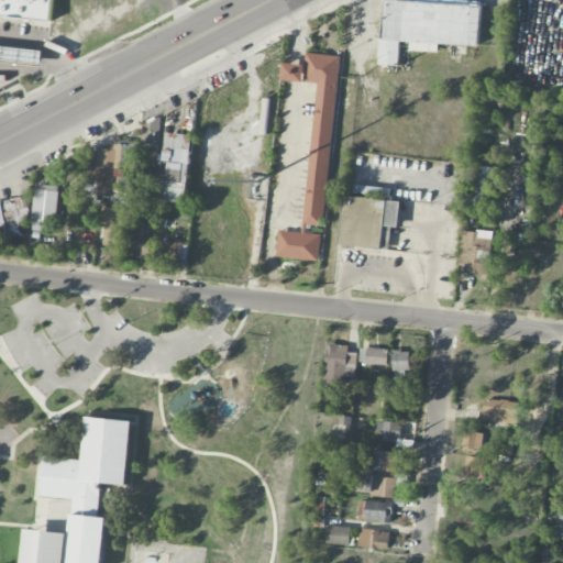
[(53,0),(0,0),(0,17),(52,21),(53,0)]
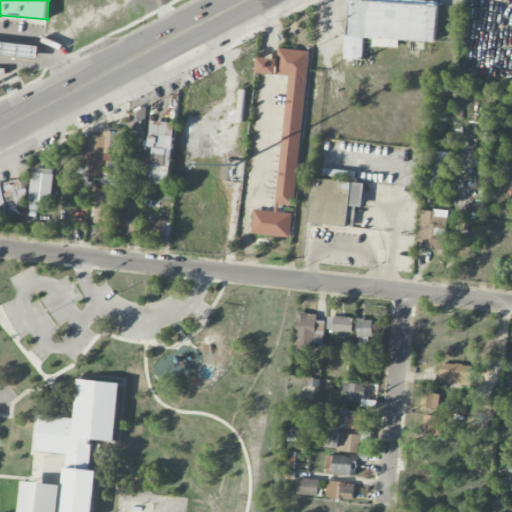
[(408,0),(349,0),(345,58),(363,59),(364,37),(373,37),(373,45),(399,47),(399,39),(436,41),(438,2),(408,0)]
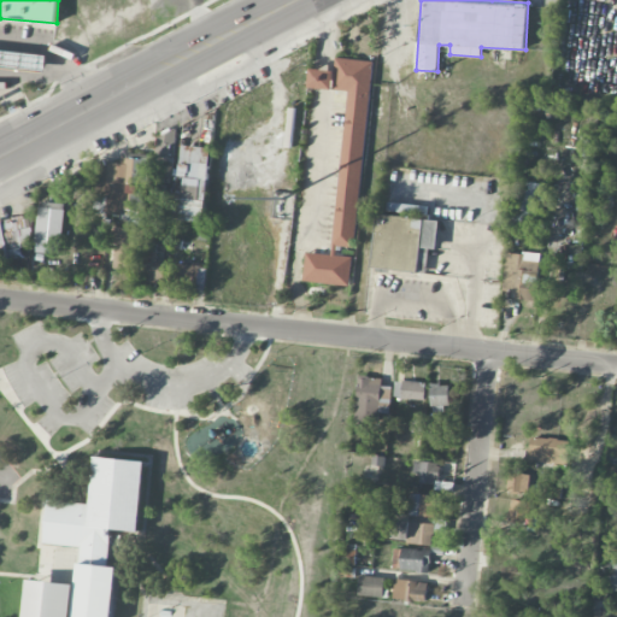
[(48,53),(0,50),(0,68),(47,71),(48,53)]
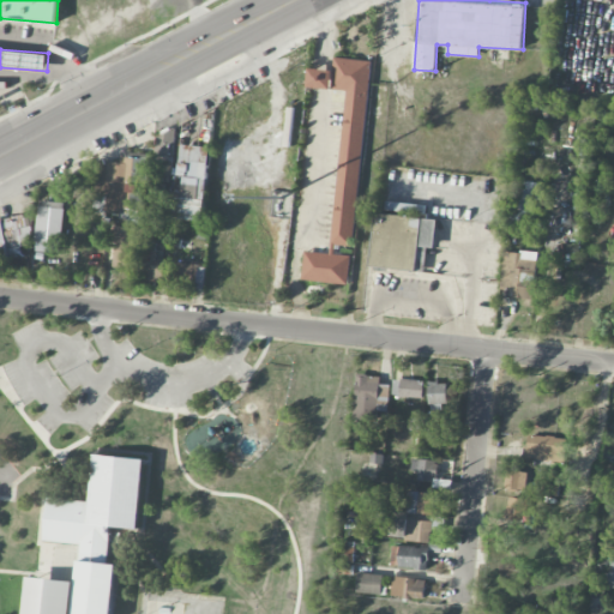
[(369,61),(335,58),(333,71),(309,68),(308,88),(345,91),(331,254),(304,252),(301,281),(348,284),(350,256),(335,254),(335,245),(355,247),(369,61)]
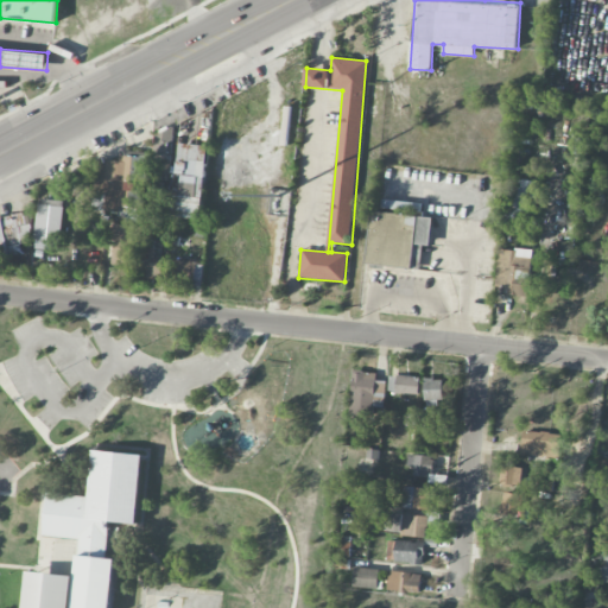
[(172,156),(172,133),(156,133),(157,156),(172,156)]
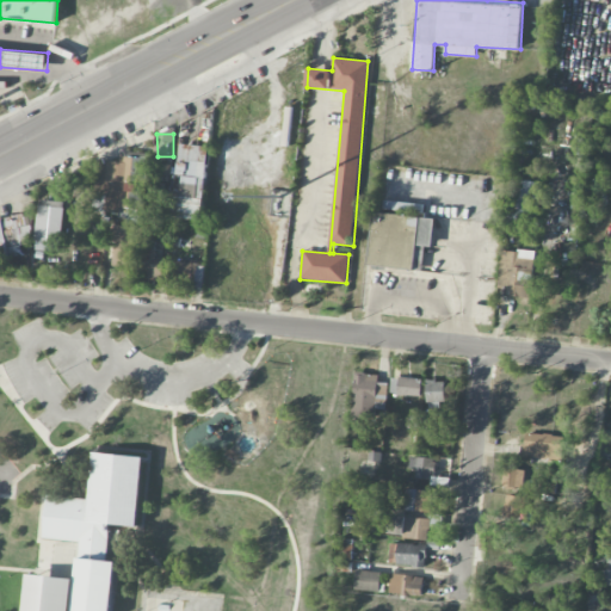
[(203,216),(210,147),(181,144),(179,176),(185,176),(183,197),(177,197),(174,214),(203,216)]
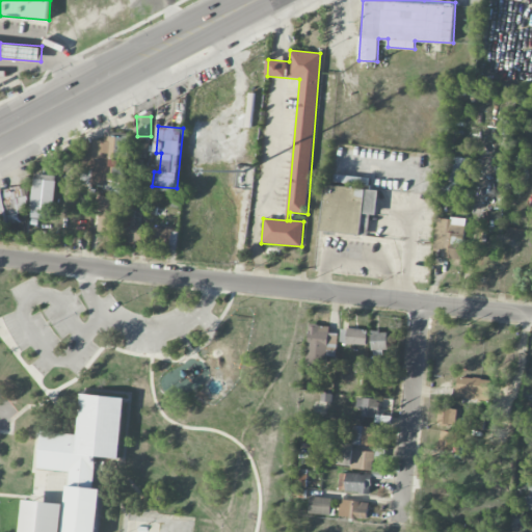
[(91,184),(107,186),(108,181),(123,182),(127,138),(106,136),(105,141),(90,139),(87,171),(92,171),(91,184)]
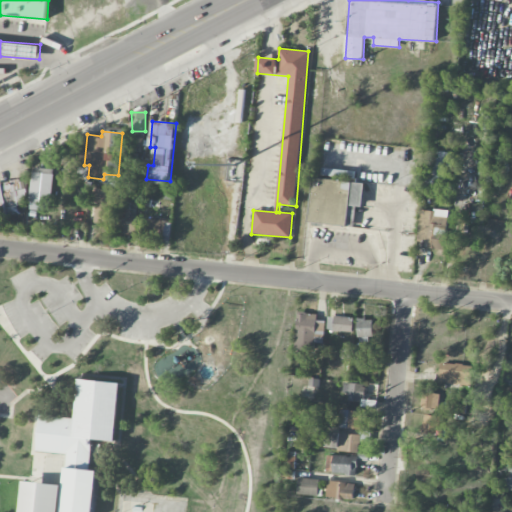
[(442,187),(447,153),(430,151),(425,185),(442,187)]
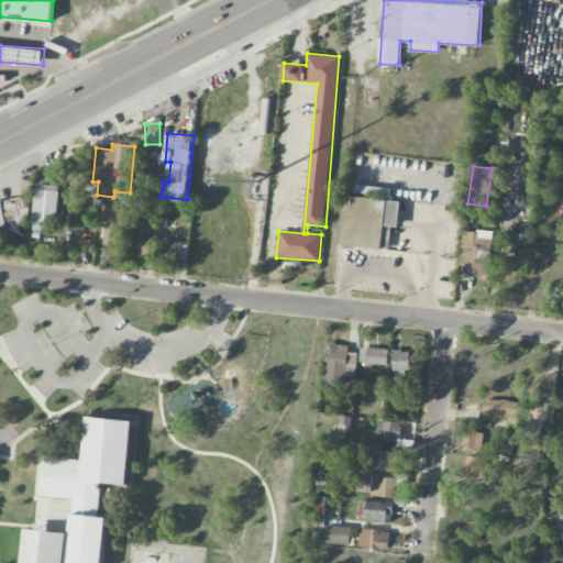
[(33,230),(43,231),(44,223),(54,224),(58,186),(39,184),(33,230)]
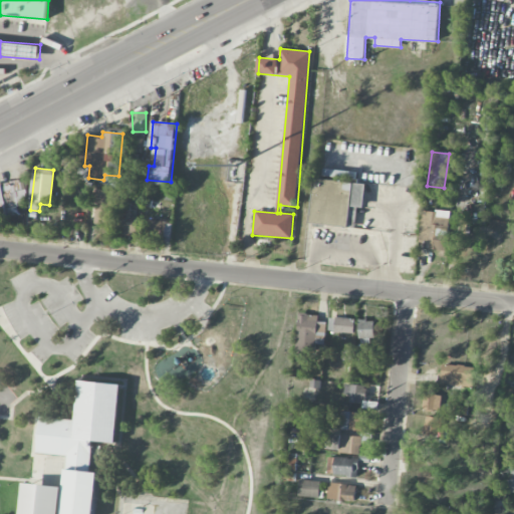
[(322,179),(354,180),(354,171),(323,170),(322,179)]
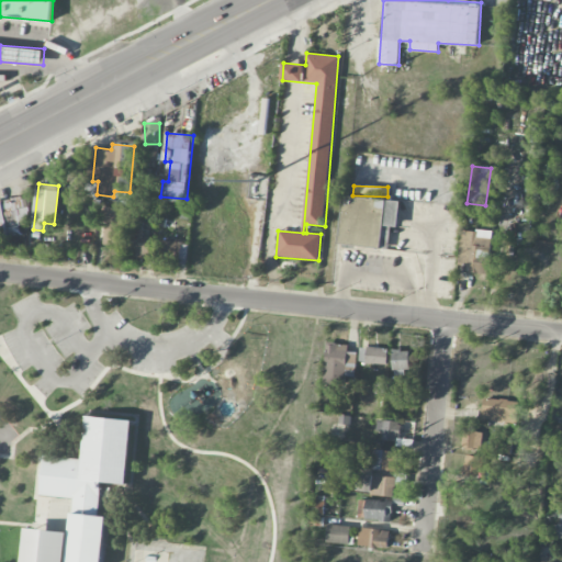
[(401,201),(344,195),(338,245),(389,250),(392,226),(397,227),(401,201)]
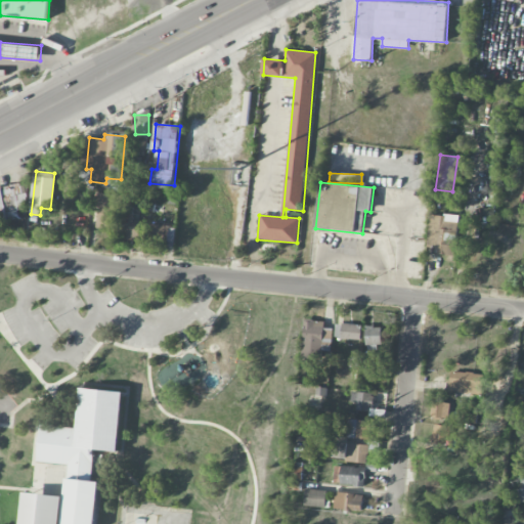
[(0,222),(19,220),(18,211),(30,209),(27,184),(0,187),(0,222)]
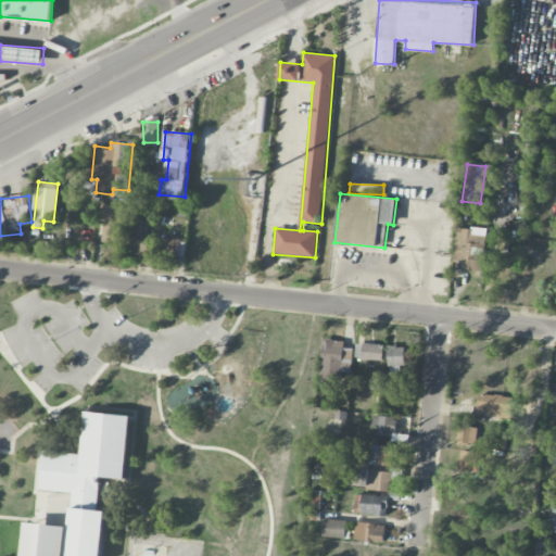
[(125,250),(128,206),(104,204),(101,240),(113,241),(112,249),(125,250)]
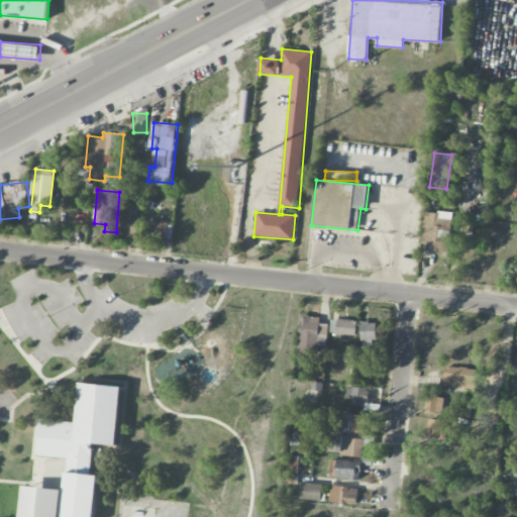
[(141,219),(132,218),(132,208),(121,208),(121,235),(141,235),(141,219)]
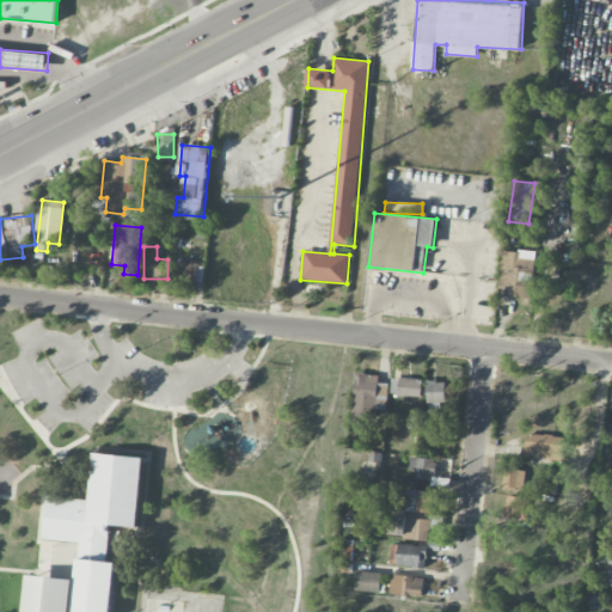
[(530,299),(532,287),(540,287),(544,261),(534,261),(536,254),(502,250),(499,288),(512,289),(512,297),(530,299)]
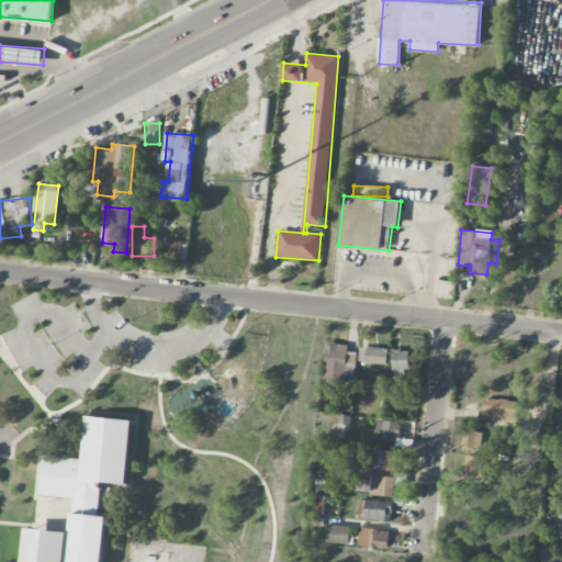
[(189,243),(163,240),(161,262),(188,263),(189,243)]
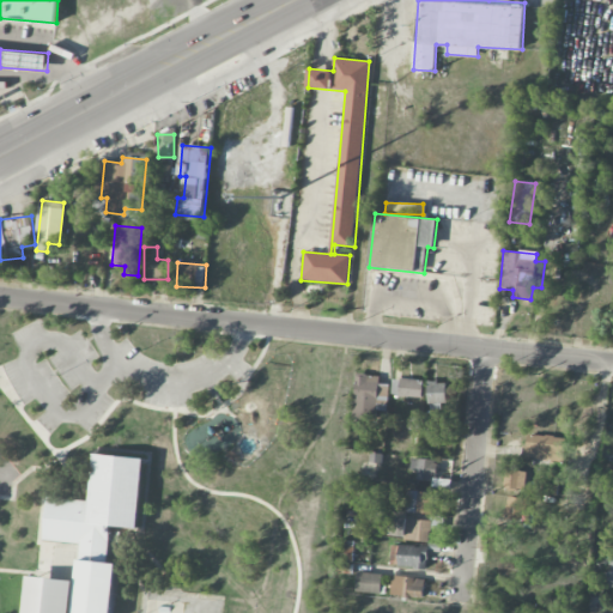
[(376,419),(377,396),(388,398),(389,384),(380,383),(380,376),(357,374),(353,417),(376,419)]
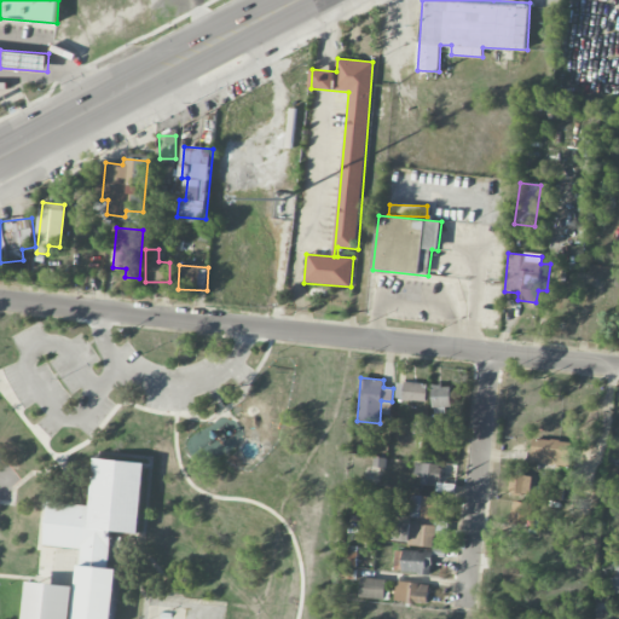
[(427,401),(427,383),(397,382),(395,400),(427,401)]
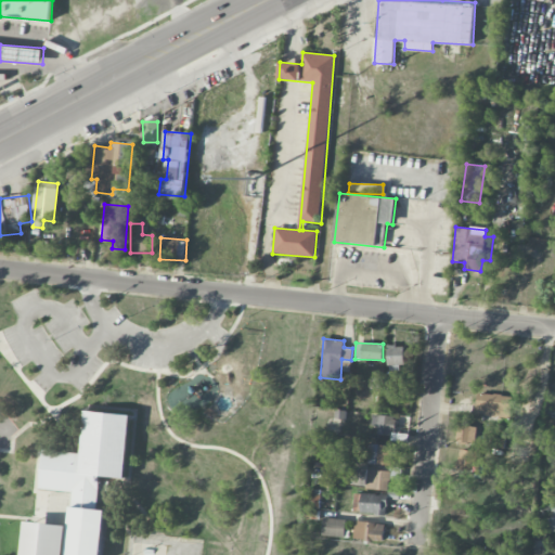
[(388,365),(404,365),(404,345),(387,346),(388,365)]
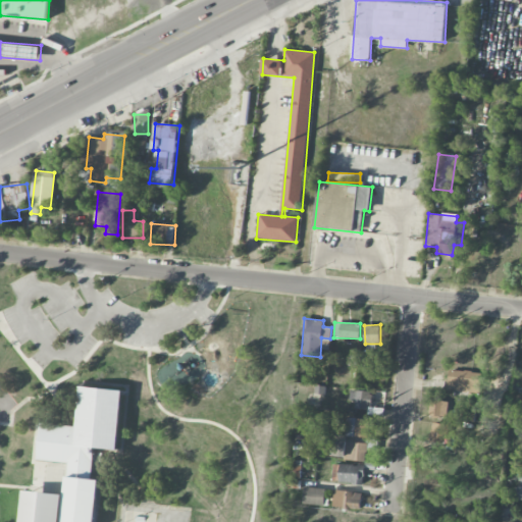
[(481,373),(448,370),(446,389),(479,394),(481,373)]
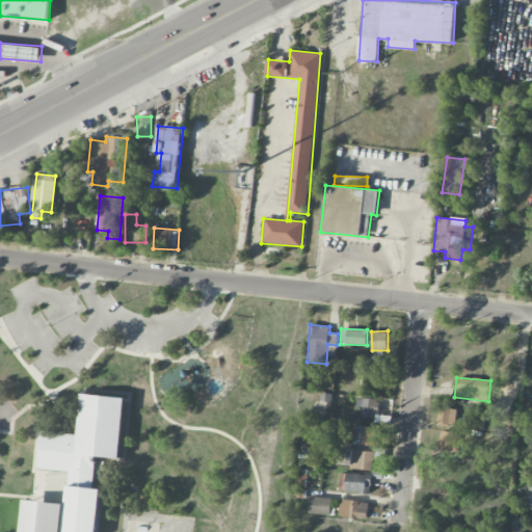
[(22,531),(97,531),(102,488),(94,487),(95,479),(97,456),(120,459),(127,398),(82,394),(78,434),(42,430),(37,469),(70,472),(67,504),(26,500),(22,531)]
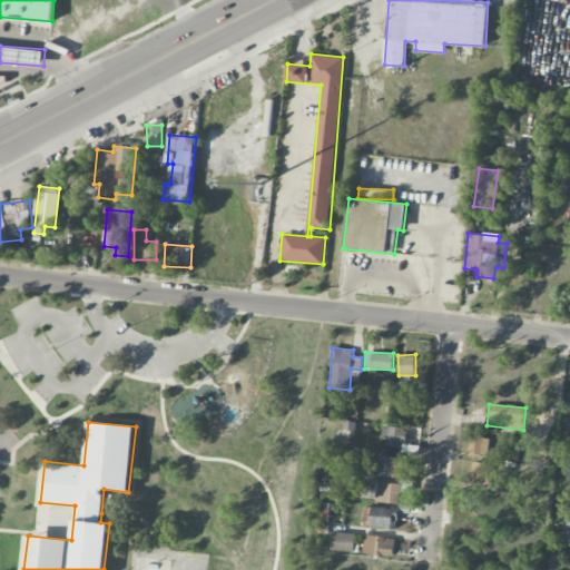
[(387,446),(405,448),(405,428),(382,426),(382,438),(389,438),(387,446)]
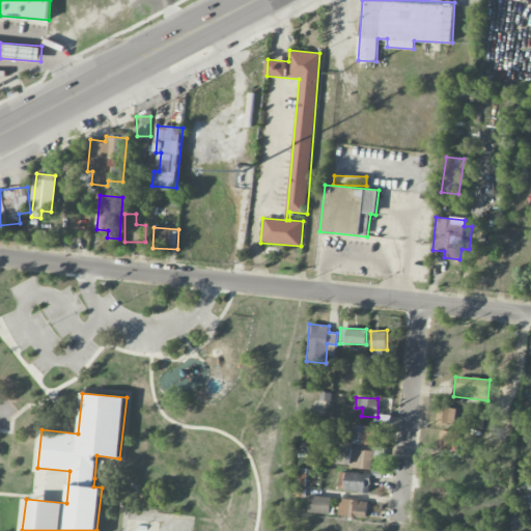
[(437,424),(455,425),(456,408),(438,407),(437,424)]
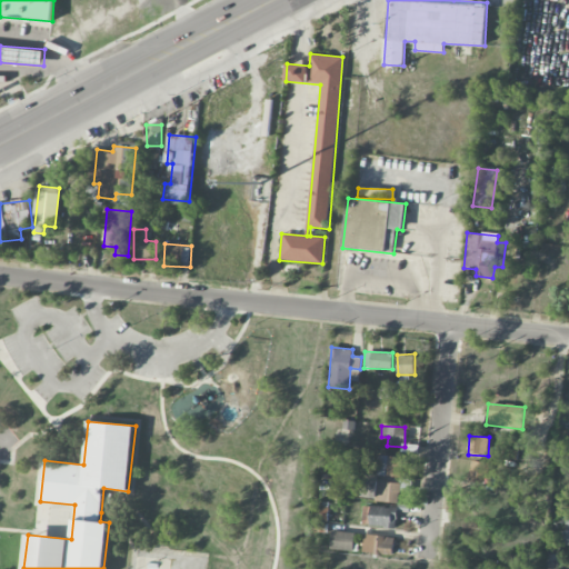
[(402,458),(379,455),(377,475),(400,478),(402,458)]
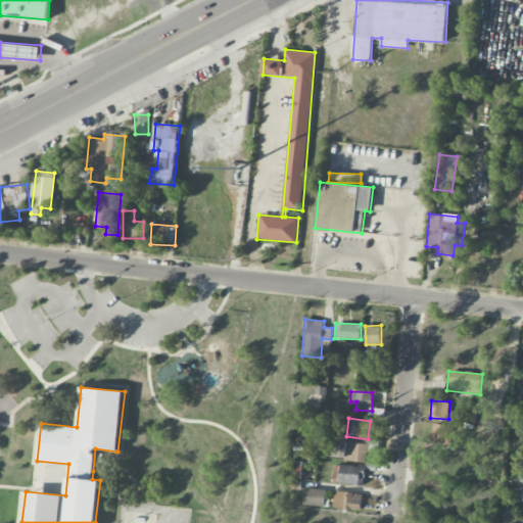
[(431,443),(448,445),(452,425),(433,423),(431,443)]
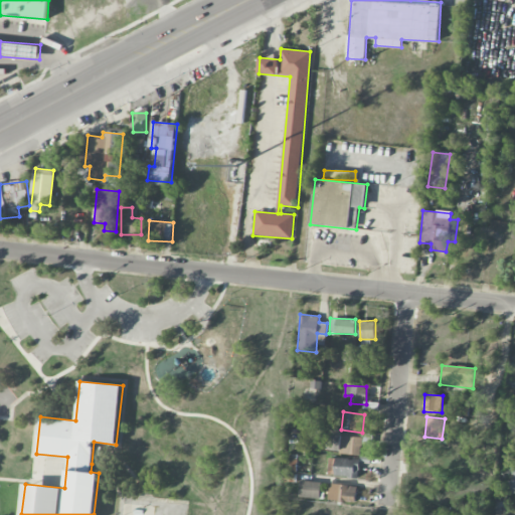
[(361,454),(361,444),(372,444),(372,437),(329,435),(328,452),(361,454)]
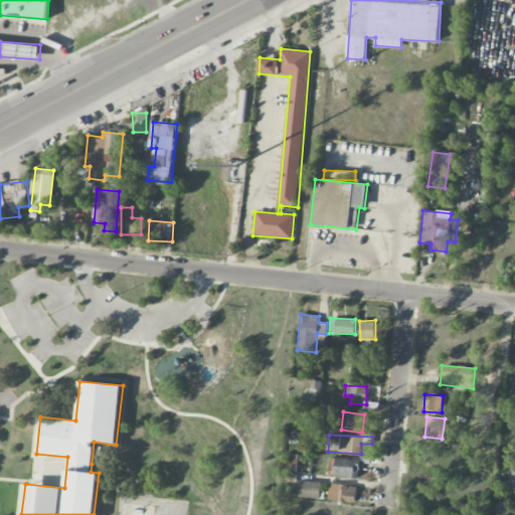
[(329,476),(359,477),(360,459),(329,458),(329,476)]
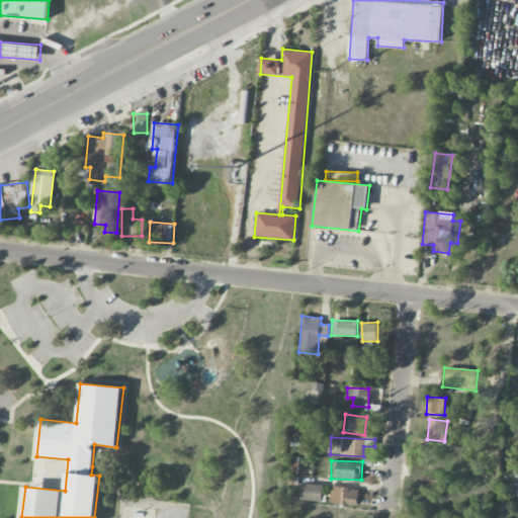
[(322,502),(323,485),(301,485),(301,501),(322,502)]
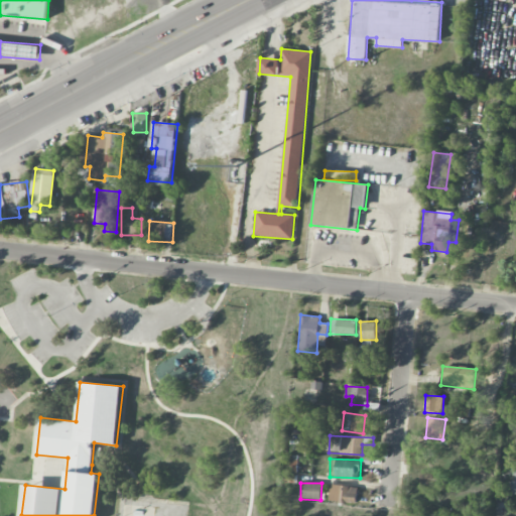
[(358,487),(330,485),(329,501),(357,503),(358,487)]
